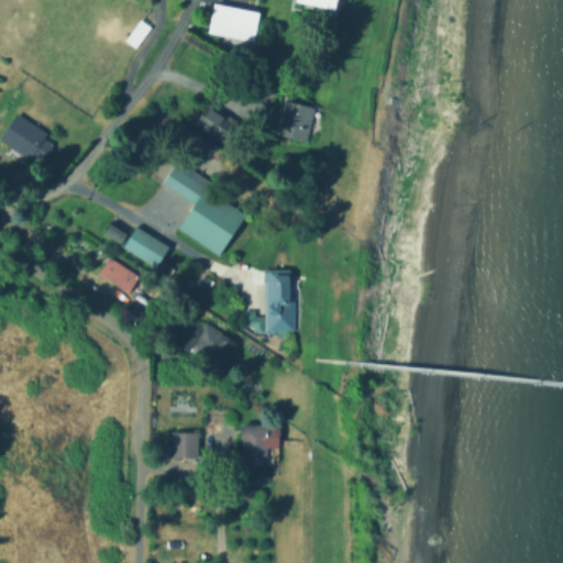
[(340,0),(339,9),(298,0),(340,0)]
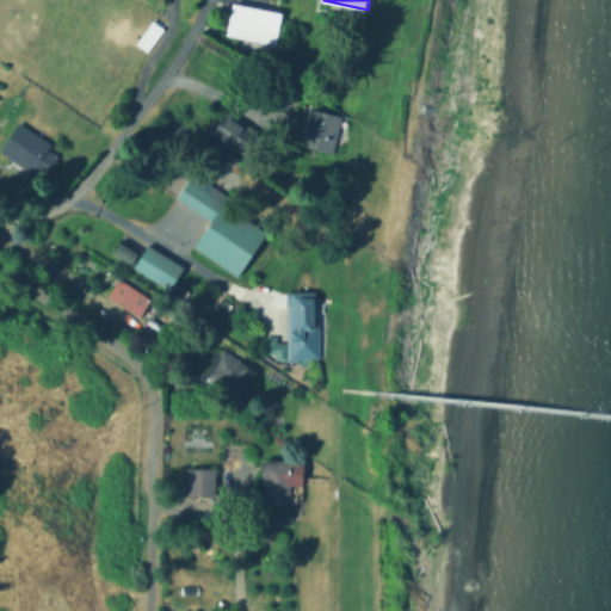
[(287,12),(281,45),(229,35),(235,2),(287,12)]
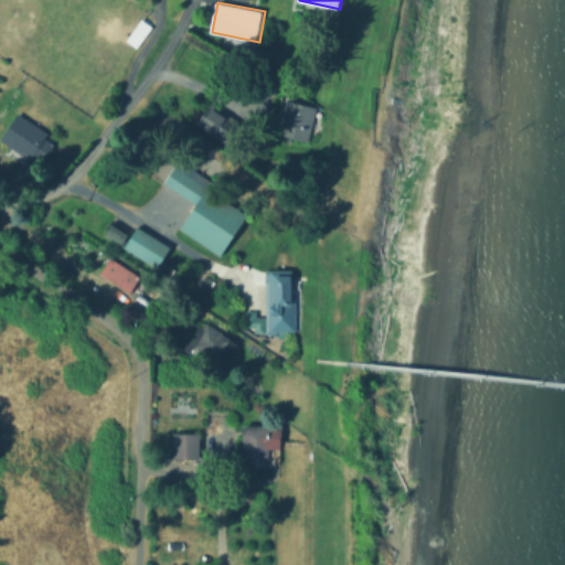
[(139,19),(124,39),(135,46),(149,28),(139,19)]
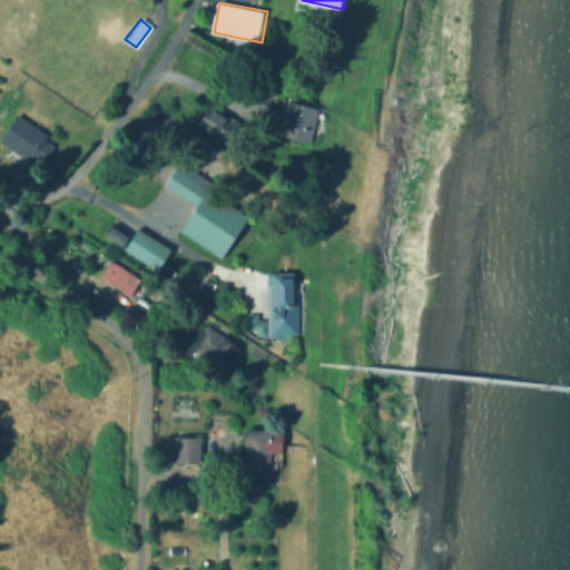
[(321,109),(311,145),(282,136),(292,100),(321,109)]
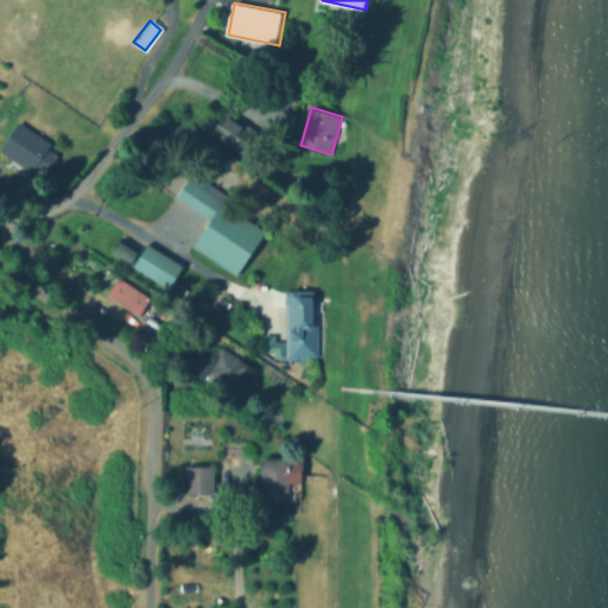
[(220,108),(253,131),(236,156),(203,132),(220,108)]
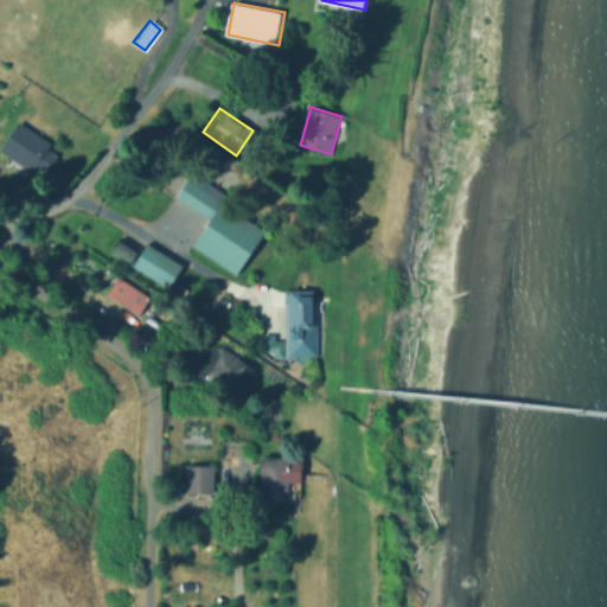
[(61,149),(43,178),(1,152),(20,123),(61,149)]
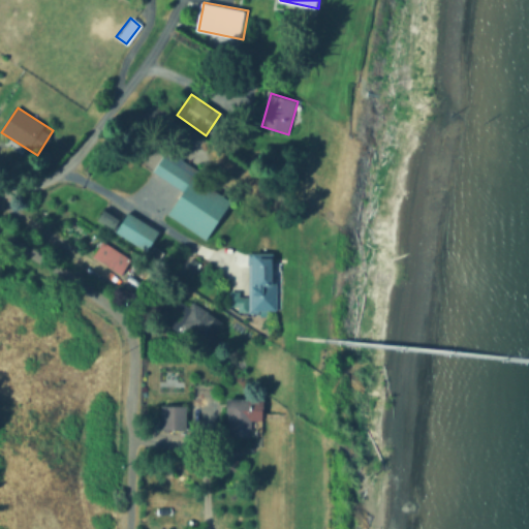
[(232,200),(209,240),(168,216),(184,191),(155,174),(164,159),(232,200)]
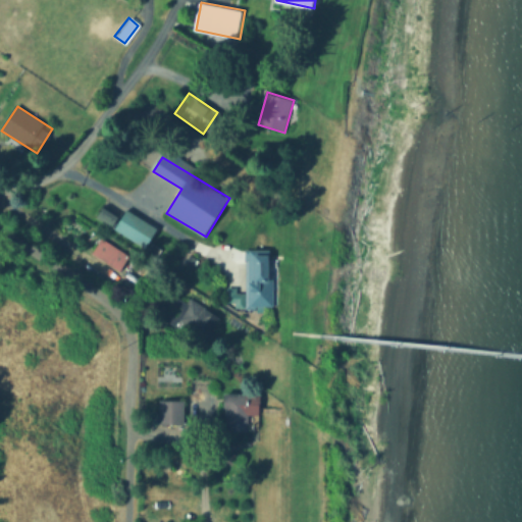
[(106,204),(125,216),(128,211),(158,229),(146,248),(98,218),(106,204)]
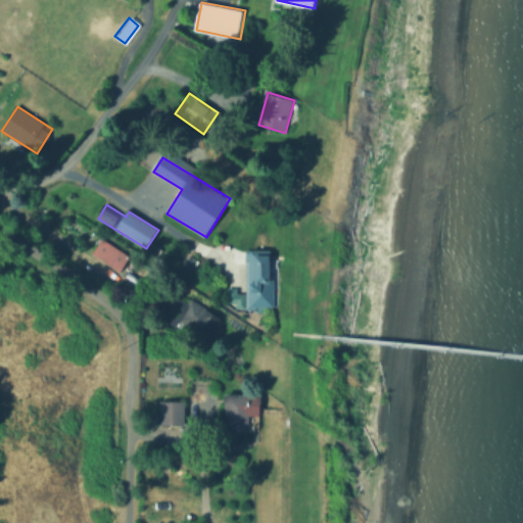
[(131,256),(120,273),(92,253),(103,237),(131,256)]
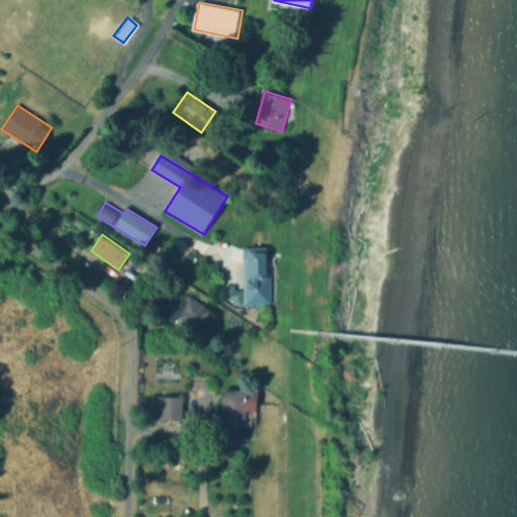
[(197,257),(192,265),(185,259),(189,252),(197,257)]
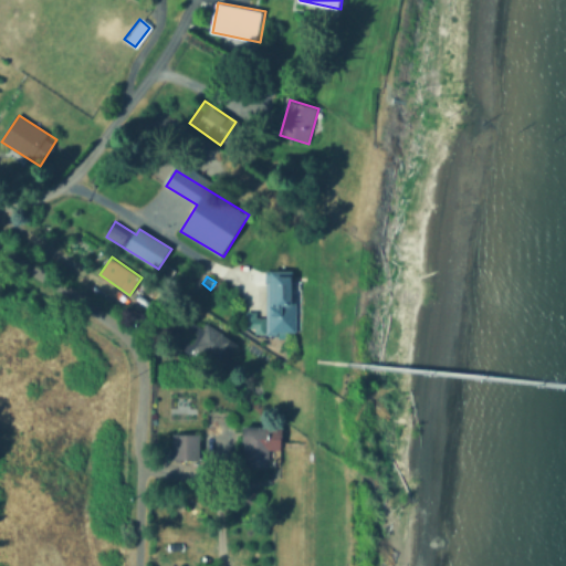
[(299,303),(299,333),(272,332),(273,287),(289,287),(289,303),(299,303)]
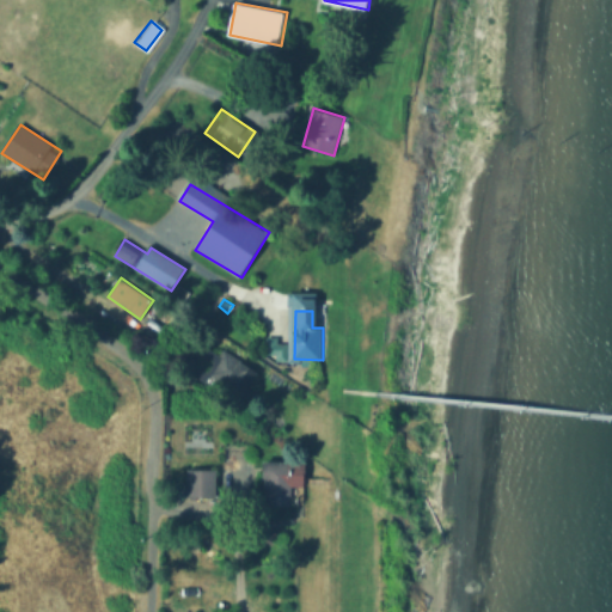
[(287,355),(287,360),(279,360),(279,355),(268,355),(268,337),(277,337),(277,343),(287,343),(287,355)]
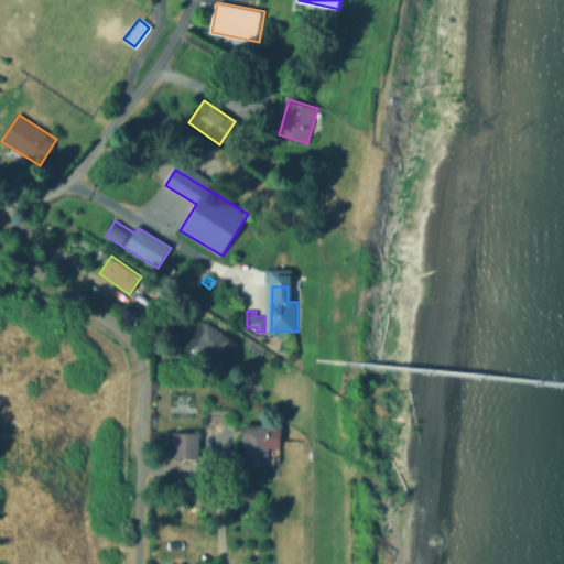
[(191,320),(203,328),(207,322),(239,343),(221,370),(175,340),(180,332),(193,340),(198,334),(186,326),(191,320)]
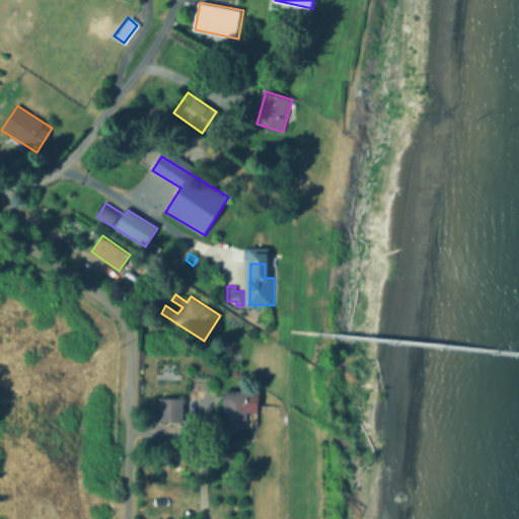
[(248,393),(248,430),(225,430),(225,393),(248,393)]
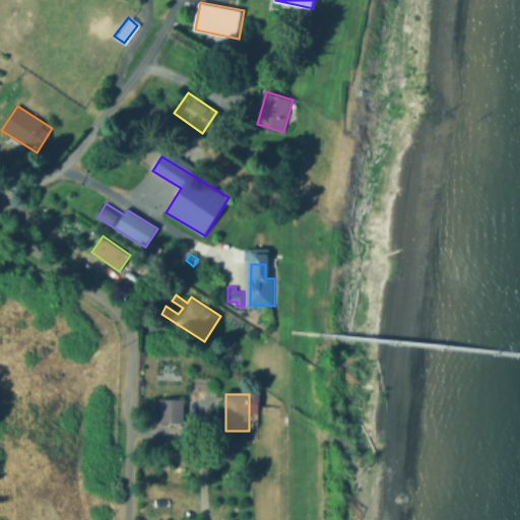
[(186,398),(186,424),(159,424),(159,398),(186,398)]
